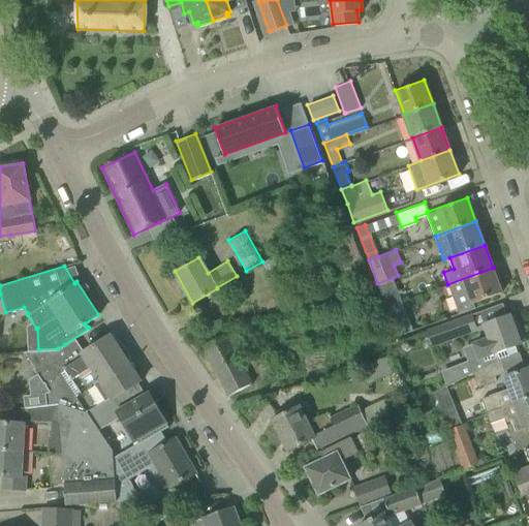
[(493,268),(447,284),(456,307),(471,302),(471,303),(501,291),(493,268)]
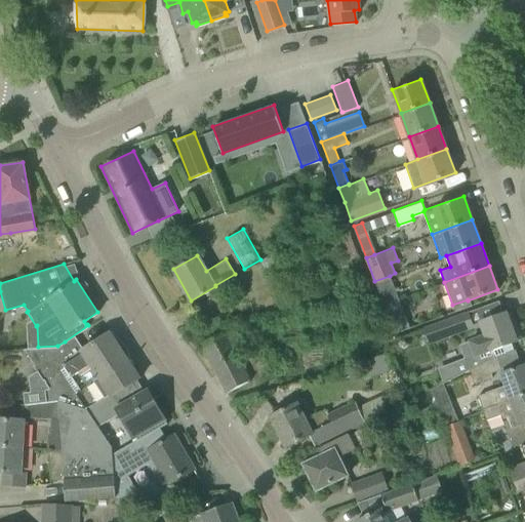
[(390,276),(374,281),(384,304),(398,297),(390,276)]
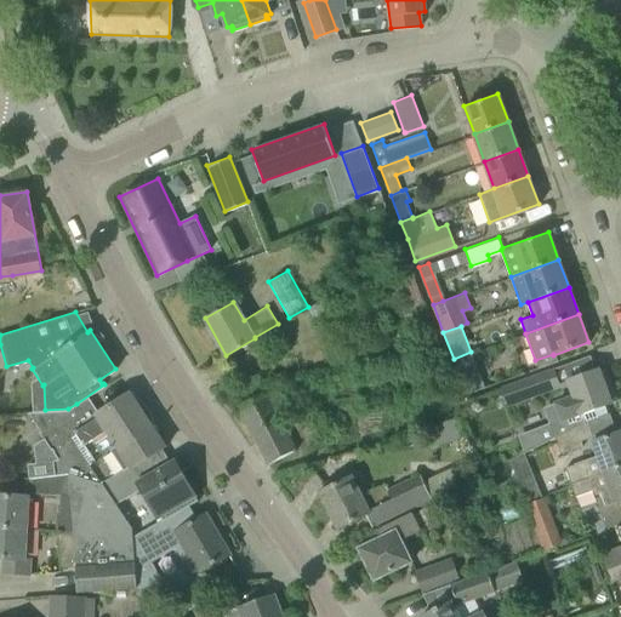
[(471,352),(454,359),(466,392),(484,384),(471,352)]
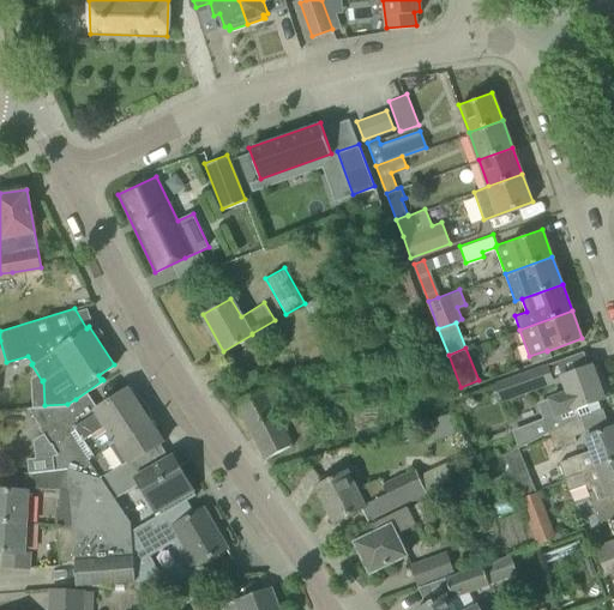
[(547,430),(547,432),(579,416),(579,414),(601,406),(597,399),(603,397),(599,382),(603,381),(596,362),(564,374),(569,390),(551,397),(551,398),(543,400),(549,415),(542,417),(543,420),(531,423),(512,429),(518,445),(547,430)]
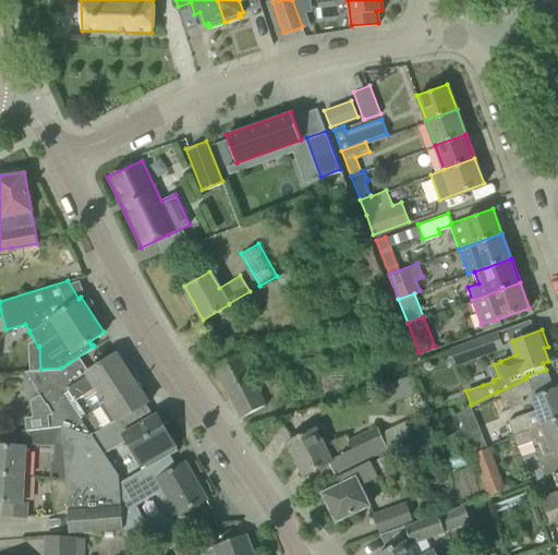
[(450,348),(456,364),(502,348),(496,333),(450,348)]
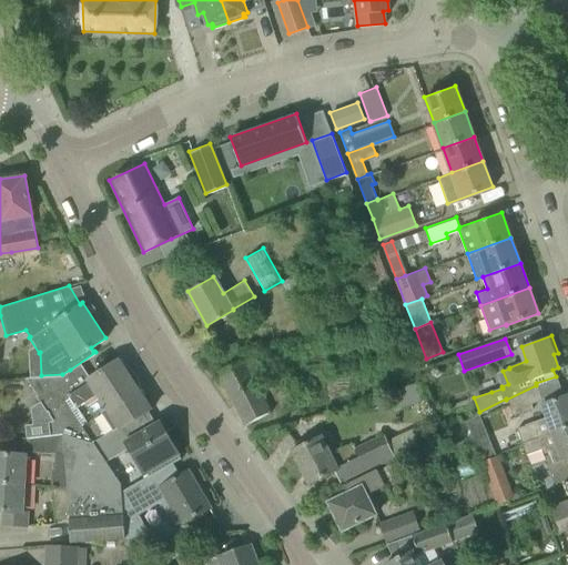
[(270,411),(254,383),(261,381),(257,375),(264,372),(254,353),(219,373),(246,424),(270,411)]
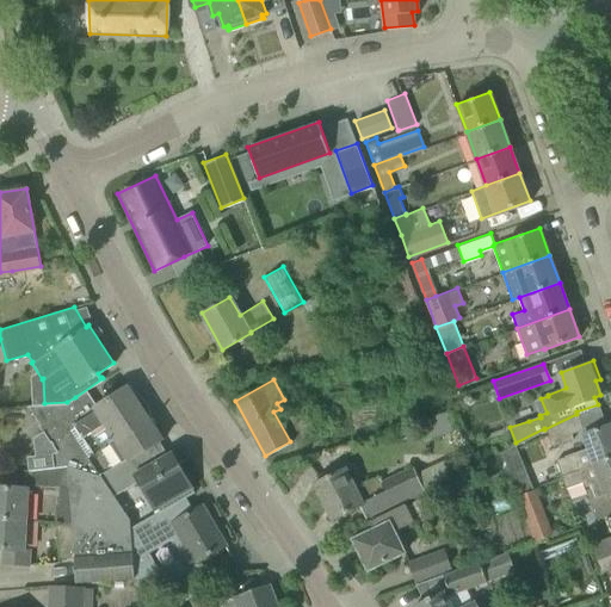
[(28,468),(32,468),(66,465),(96,475),(100,474),(99,472),(104,471),(127,459),(128,460),(133,458),(143,452),(164,438),(154,423),(154,422),(152,416),(149,417),(131,390),(134,388),(129,383),(127,385),(94,407),(85,413),(75,397),(67,402),(26,404),(38,423),(37,425),(41,431),(32,437),(34,454),(26,454),(28,468)]
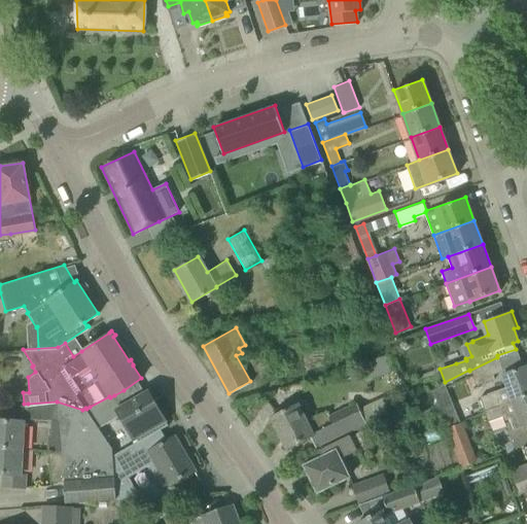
[(497,357),(469,371),(475,384),(494,377),(492,373),(501,369),(497,357)]
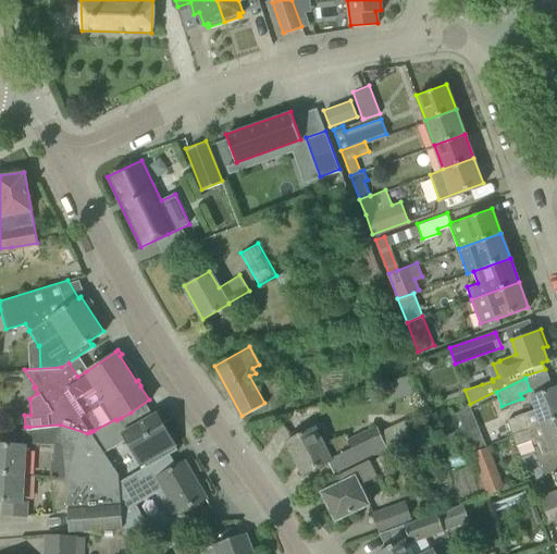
[(506,418),(511,434),(543,421),(556,415),(556,388),(556,386),(533,394),(537,407),(506,418)]
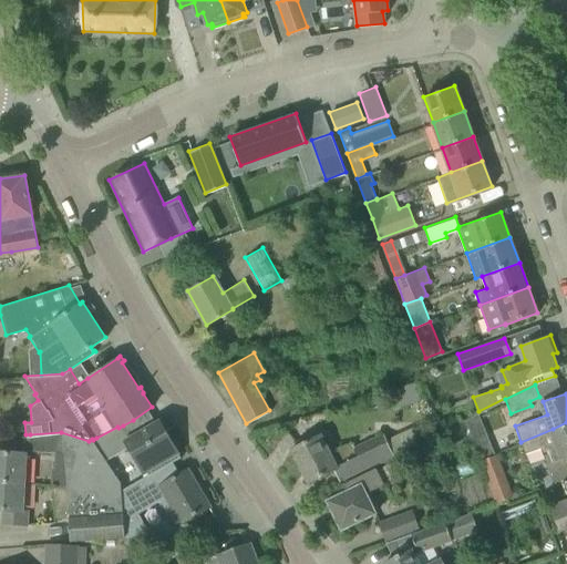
[(464,419),(482,460),(496,454),(478,413),(464,419)]
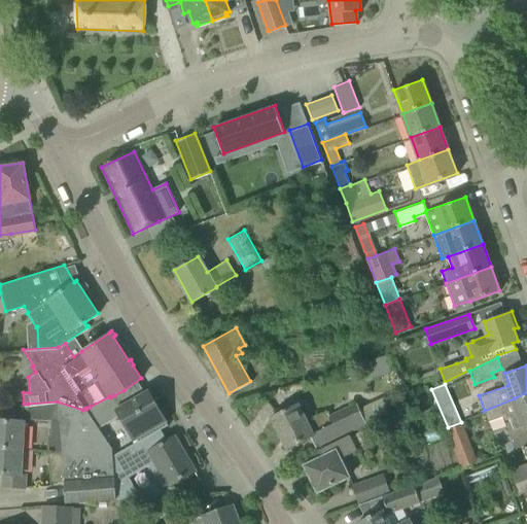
[(119,404),(114,395),(110,397),(109,396),(90,407),(85,408),(86,409),(86,410),(98,427),(120,413),(137,440),(167,422),(153,399),(151,402),(149,397),(151,396),(145,386),(144,386),(145,388),(119,404)]
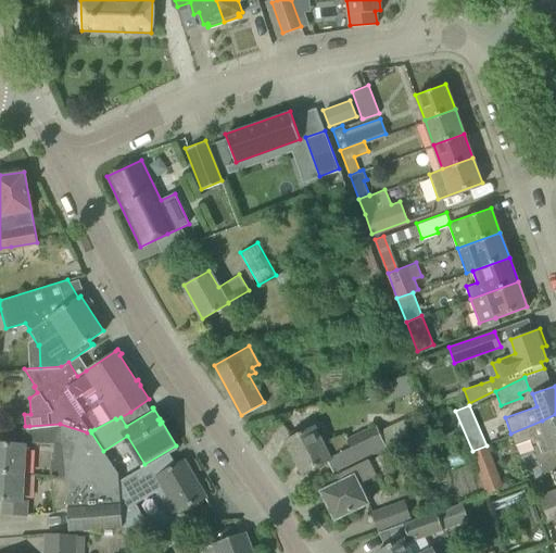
[(555,486),(535,494),(540,506),(555,500),(555,414),(542,420),(510,434),(515,444),(527,441),(528,443),(536,440),(541,452),(552,448),(555,460),(555,468),(552,470),(555,481),(555,486)]
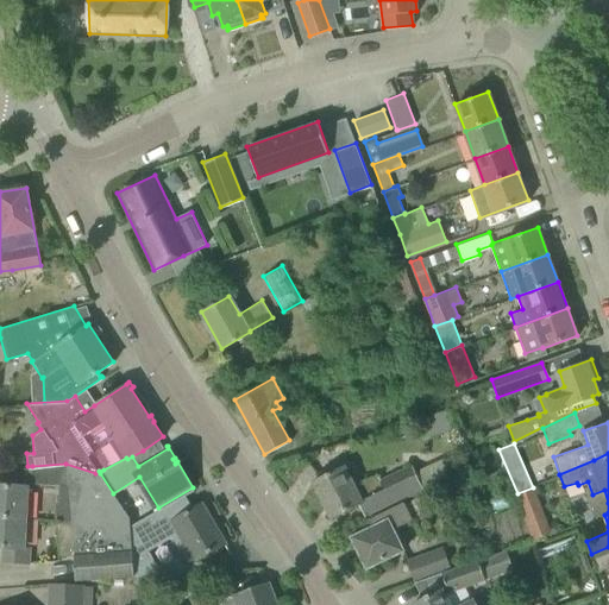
[(489,455),(471,465),(478,478),(496,468),(489,455)]
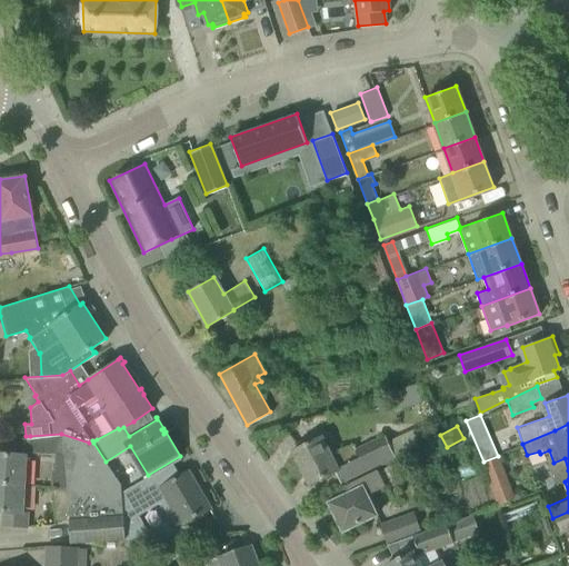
[(51,485),(52,485),(66,485),(63,453),(61,434),(30,436),(29,452),(55,453),(55,456),(53,468),(51,467),(51,485)]
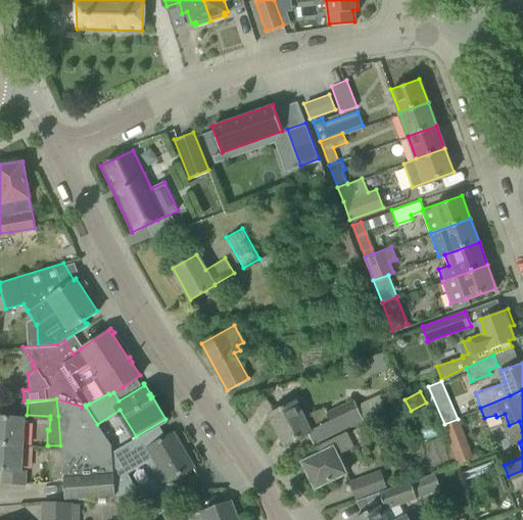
[(114,494),(110,452),(111,451),(110,443),(97,424),(86,407),(86,406),(82,407),(56,398),(58,416),(60,445),(63,476),(65,499),(85,497),(114,494)]
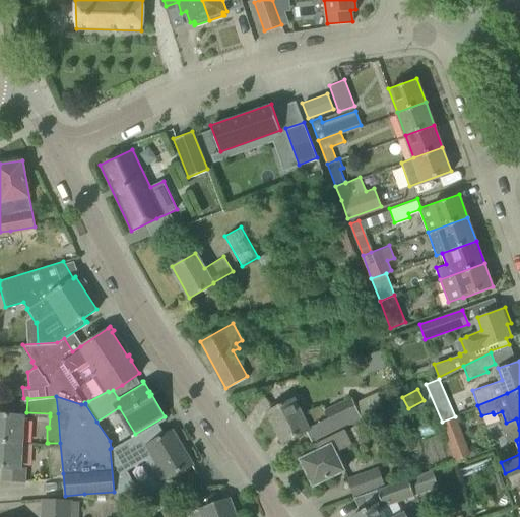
[(268,410),(283,442),(306,431),(311,441),(361,417),(352,398),(324,410),(322,406),(314,410),(301,416),(293,399),(268,410)]
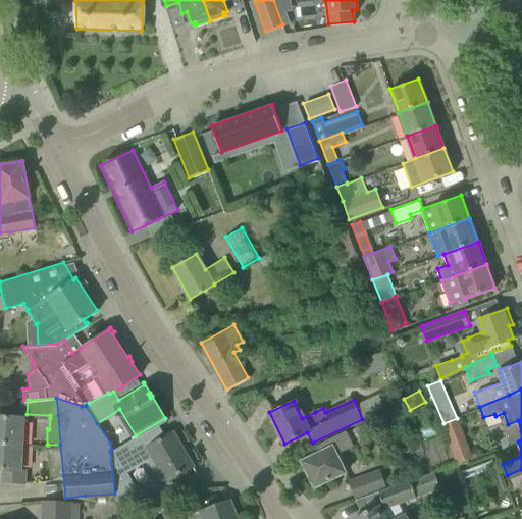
[(0,415),(0,442),(19,443),(20,417),(0,415)]
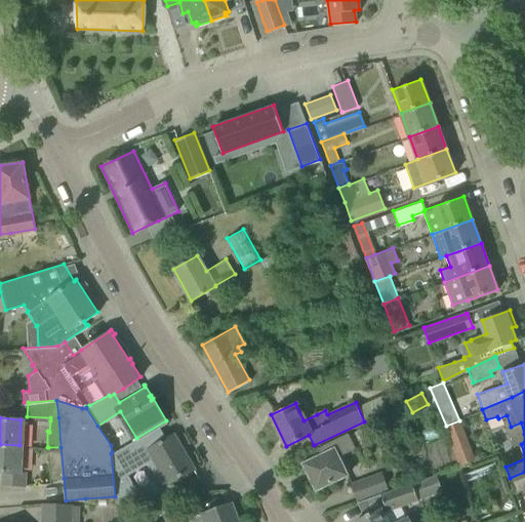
[(194,468),(174,434),(166,438),(159,427),(167,422),(166,420),(136,438),(112,452),(111,453),(115,496),(115,497),(139,495),(127,473),(150,460),(163,484),(167,481),(168,483),(194,468)]
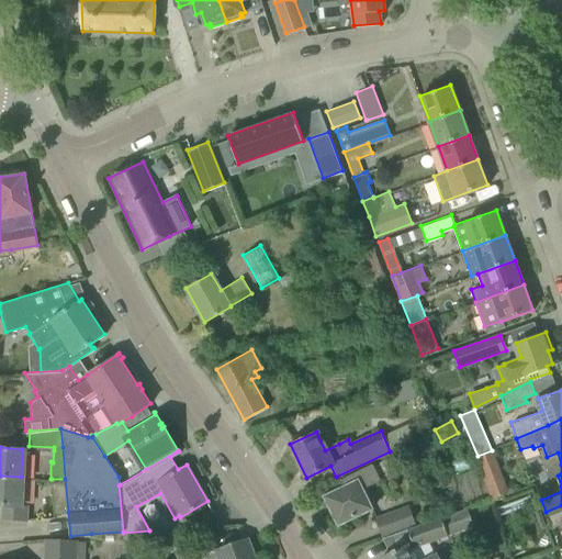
[(492,450),(478,456),(494,496),(508,491),(492,450)]
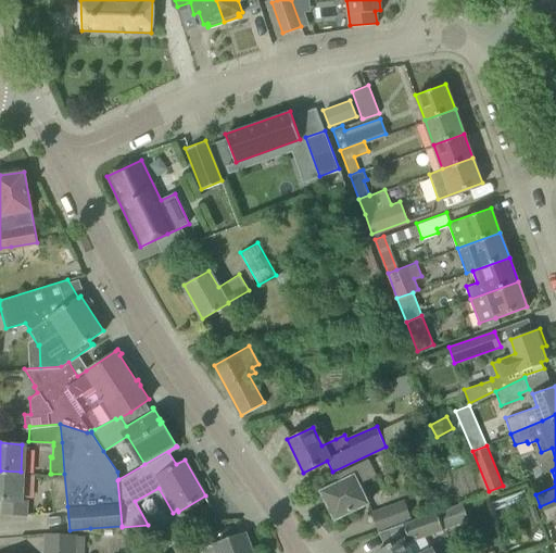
[(321,490),(336,518),(369,502),(359,481),(374,475),(371,470),(388,462),(383,453),(337,476),(339,481),(321,490)]
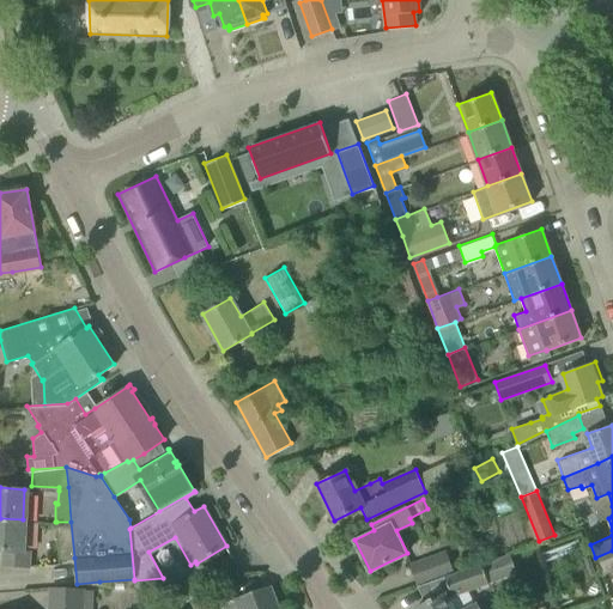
[(23,519),(0,518),(0,549),(2,550),(1,565),(29,566),(30,549),(22,548),(23,519)]
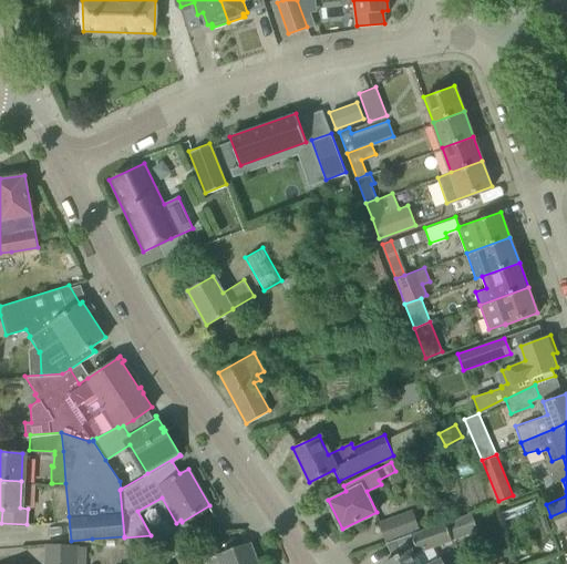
[(54,518),(69,516),(65,483),(52,483),(54,518)]
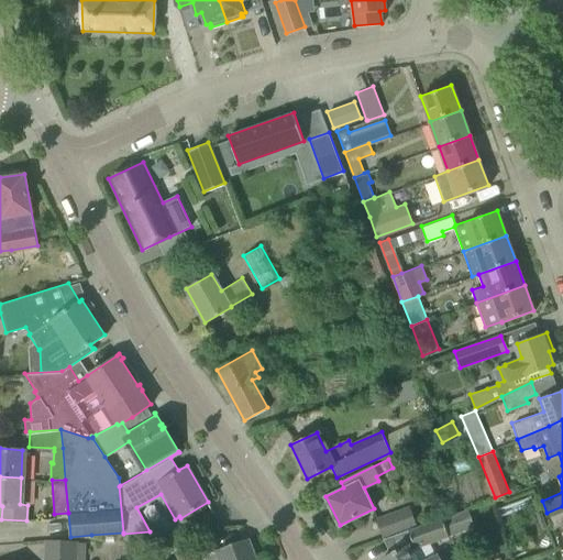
[(410,506),(377,516),(384,537),(409,529),(417,526),(410,506)]
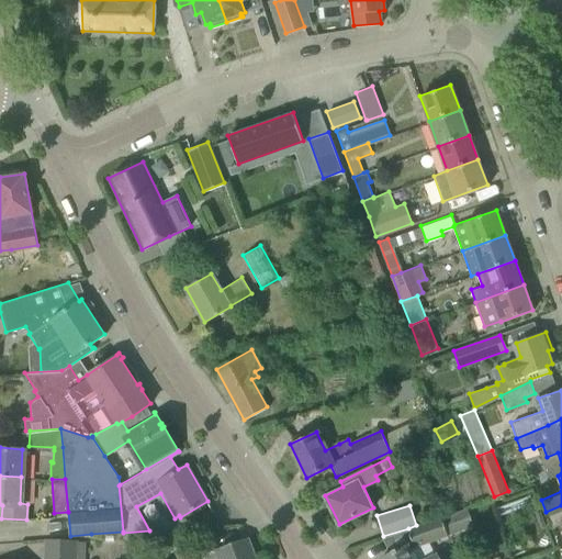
[(561,505),(546,512),(552,529),(561,525),(561,505)]
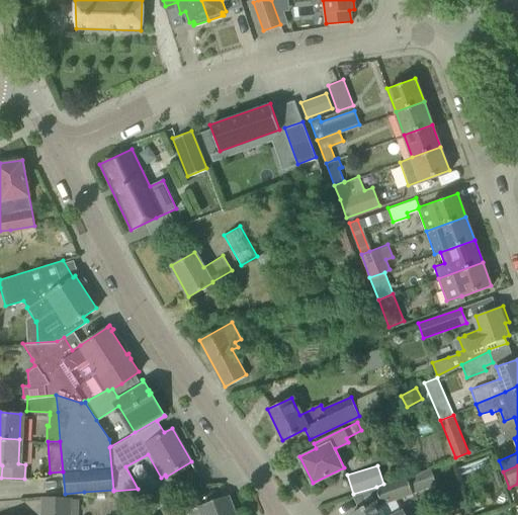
[(351,514),(406,514),(404,510),(400,512),(399,510),(395,499),(412,493),(434,485),(428,467),(383,484),(376,487),(381,502),(377,503),(376,501),(350,513),(351,514)]
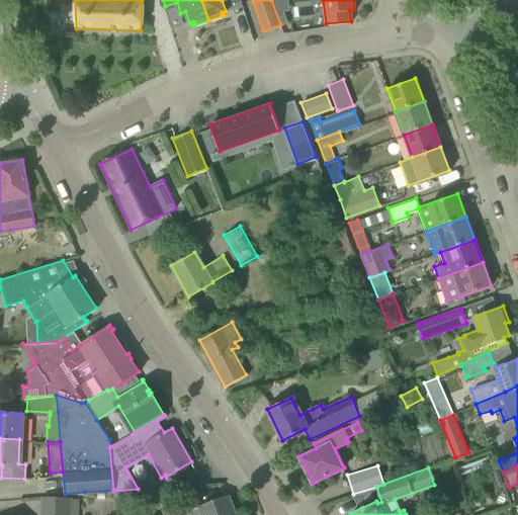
[(140,491),(141,511),(146,510),(160,493),(159,489),(140,491)]
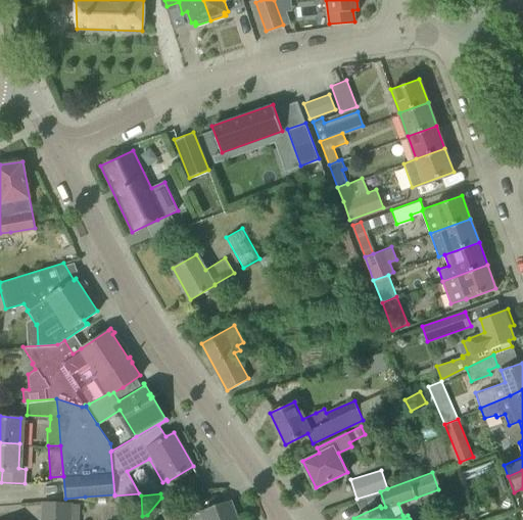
[(211,507),(200,510),(203,519),(238,519),(231,500),(211,507)]
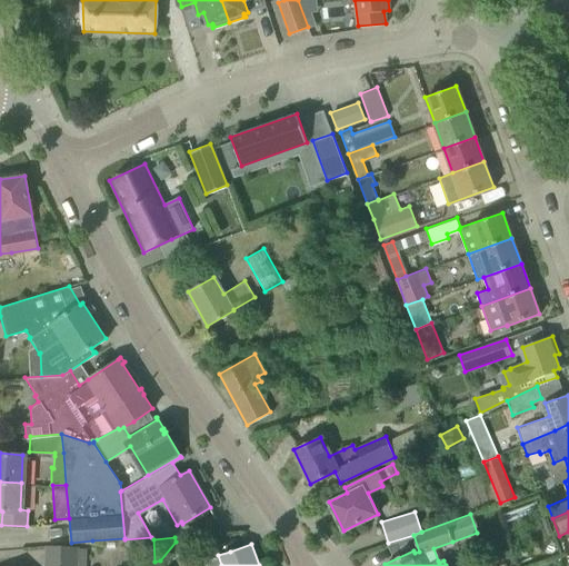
[(45,565),(75,565),(76,548),(46,547),(45,565)]
